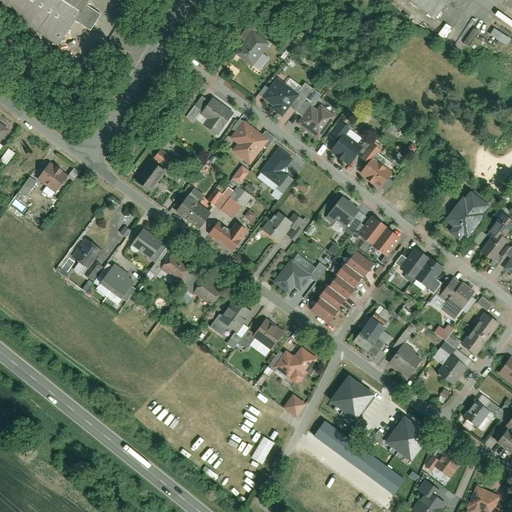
[(0,0),(0,6),(59,46),(74,24),(89,34),(101,16),(85,6),(89,0),(0,0)]
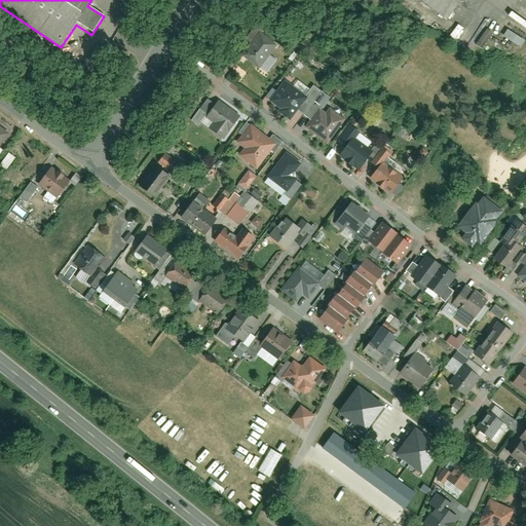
[(418,0),(446,21),(461,0),(418,0)]
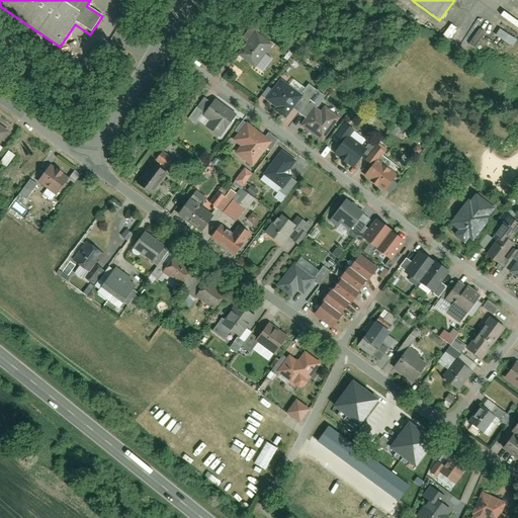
[(456,0),(448,12),(454,16),(464,3),(460,0),(456,0)]
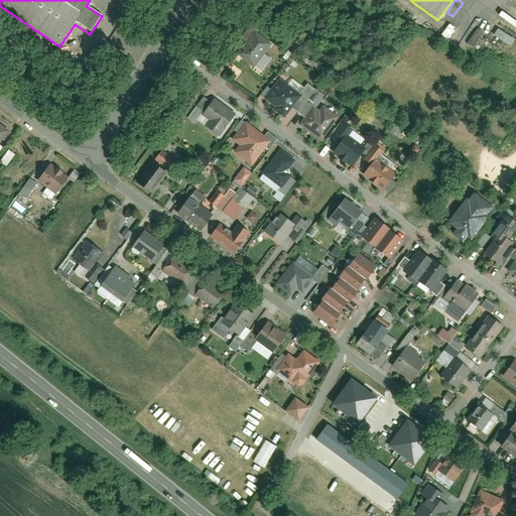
[(492,4),(487,9),(498,19),(502,13),(492,4)]
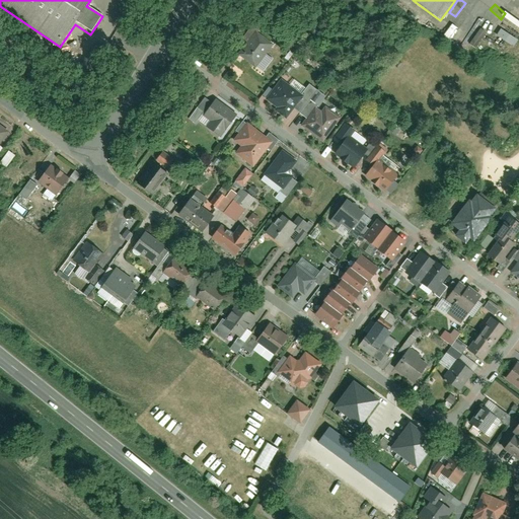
[(439,34),(449,20),(445,17),(435,31),(439,34)]
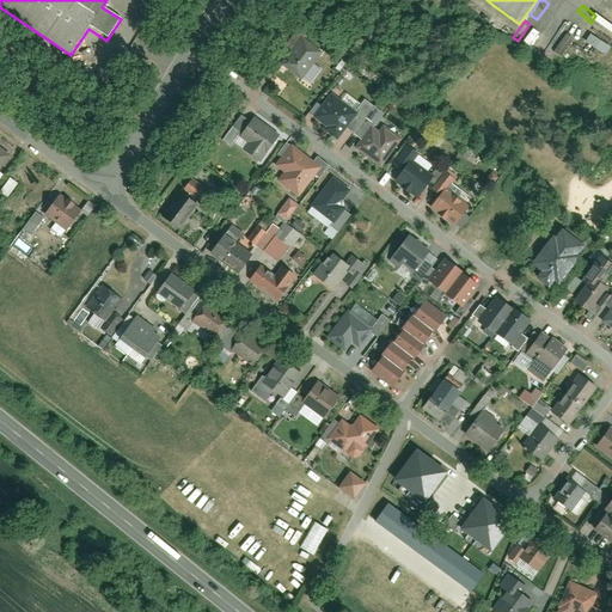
[(299,38),(279,66),(301,83),(322,54),(299,38)]
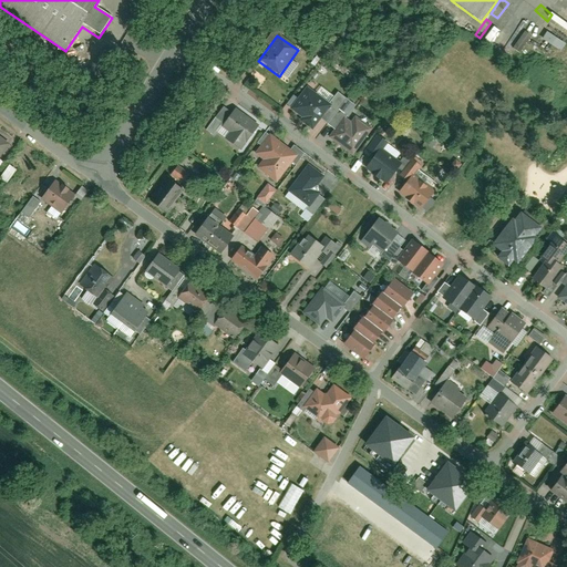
[(100,51),(93,61),(103,69),(111,58),(100,51)]
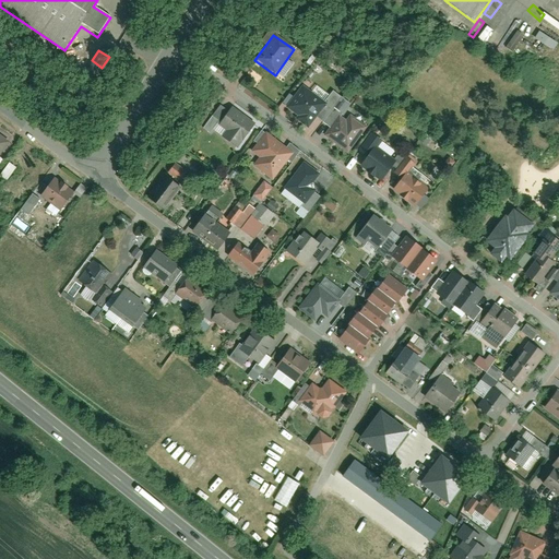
[(325,105),(300,87),(285,109),(297,117),(294,120),(307,130),(325,105)]
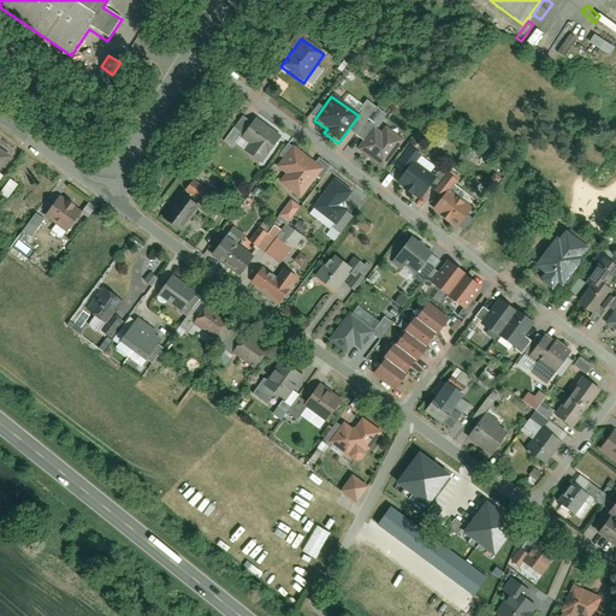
[(246,154),(262,167),(282,143),(256,123),(252,129),(243,123),(225,144),(234,152),(242,142),(250,148),(246,154)]
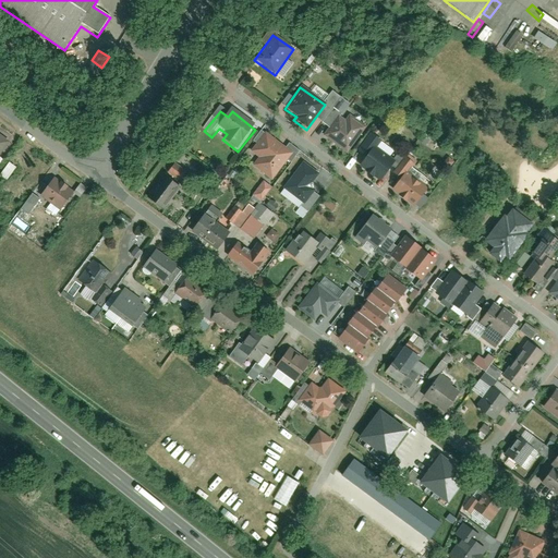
[(326,140),(348,157),(367,133),(349,119),(343,125),(331,116),(324,125),(331,132),(326,140)]
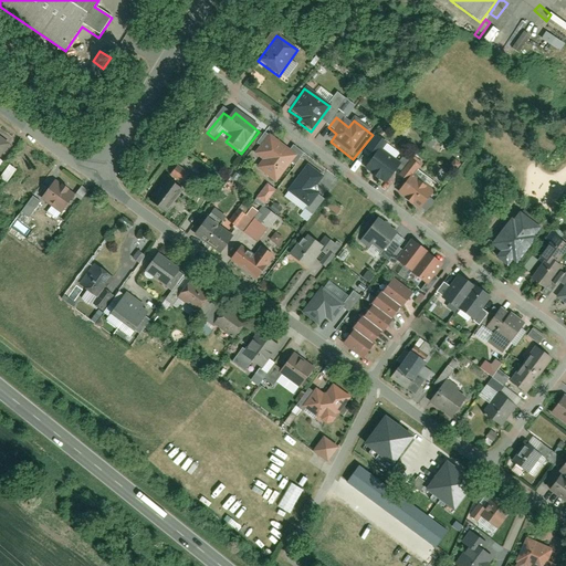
[(297,160),(270,137),(253,157),(261,163),(255,170),(276,187),(297,160)]
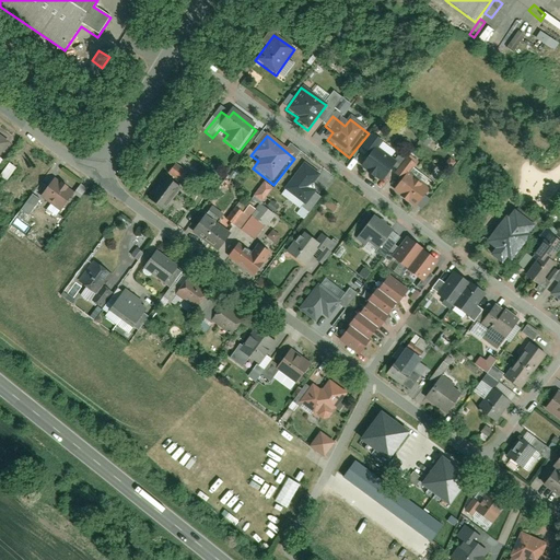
[(362,168),(382,185),(397,166),(378,151),(383,146),(373,138),(361,154),(369,160),(362,168)]
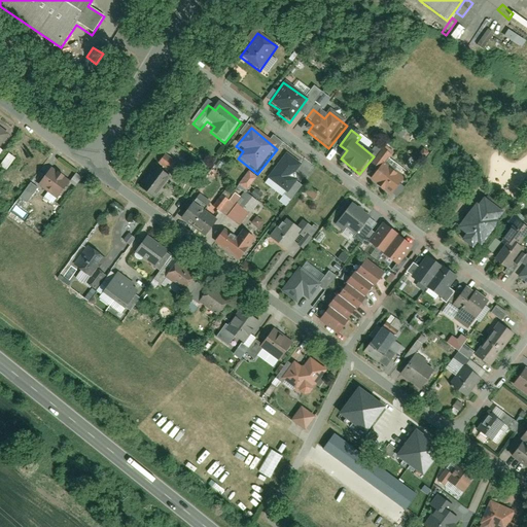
[(0,162),(0,166),(4,170),(13,157),(6,152),(0,162)]
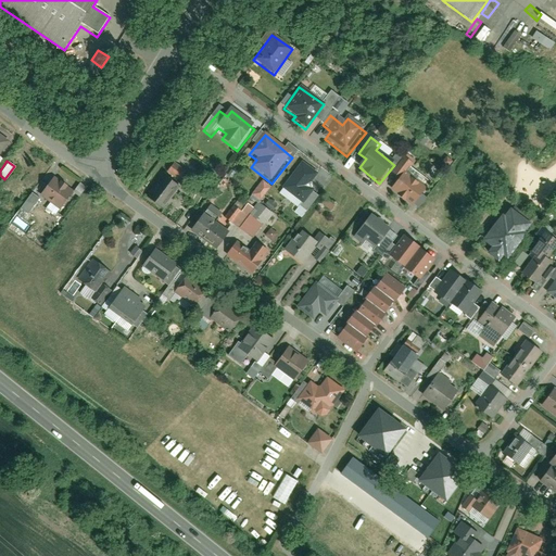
[(414,206),(426,190),(407,176),(414,167),(406,161),(393,177),(401,182),(394,190),(414,206)]
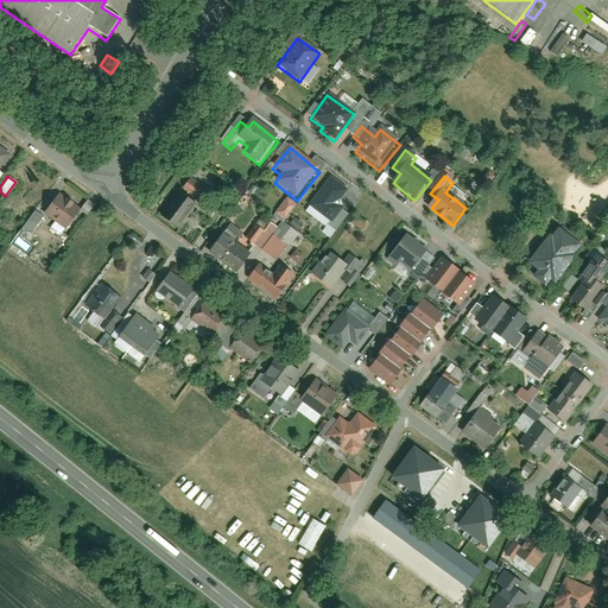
[(347,190),(329,177),(308,208),(328,222),(323,230),(331,236),(346,215),(341,211),(343,208),(337,204),(347,190)]
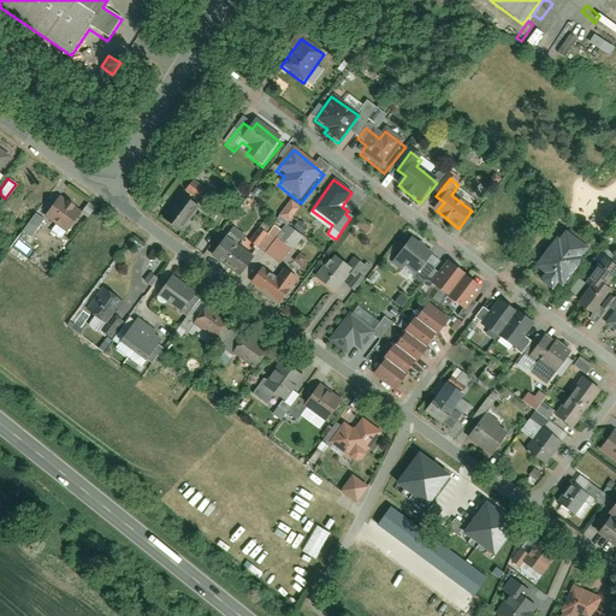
[(184,189),(160,221),(175,232),(199,199),(184,189)]
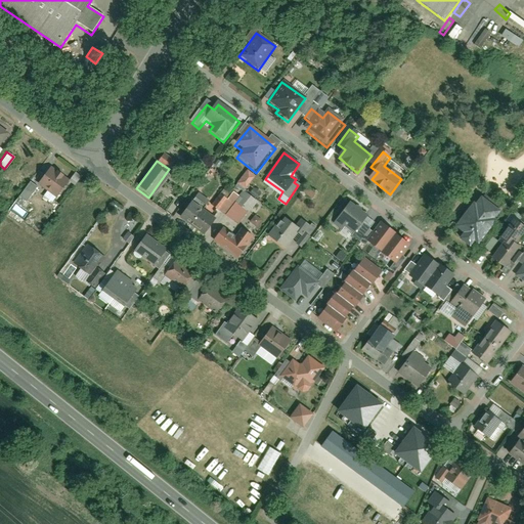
[(54,168),(44,181),(59,193),(70,180),(54,168)]
